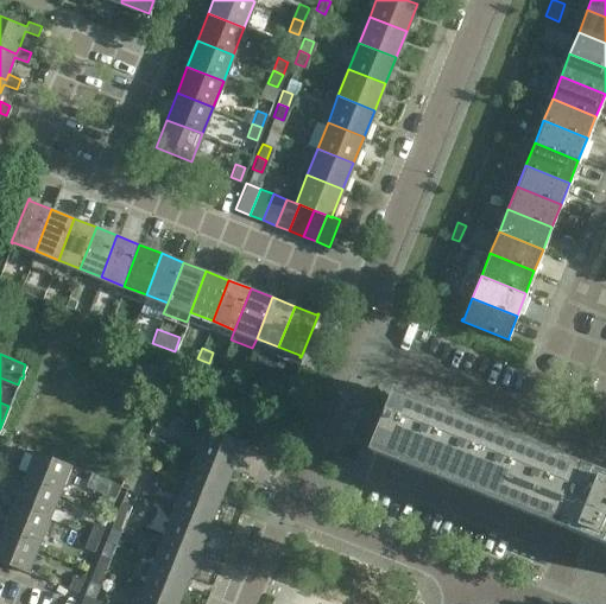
[(377,446),(588,532),(605,538),(605,477),(601,476),(601,478),(396,396),(397,395),(395,394),(374,446),(376,446),(377,446)]
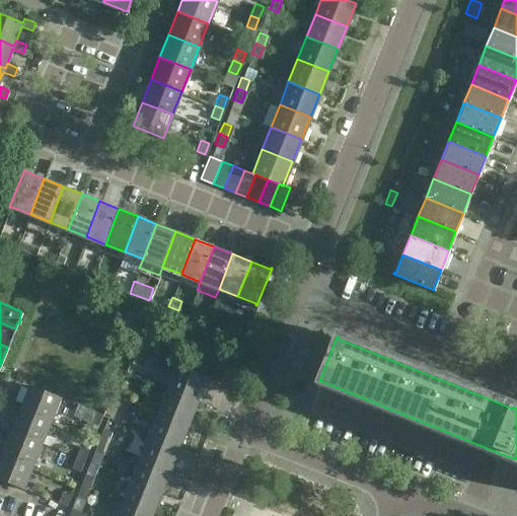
[(168,362),(157,357),(153,365),(165,370),(168,362)]
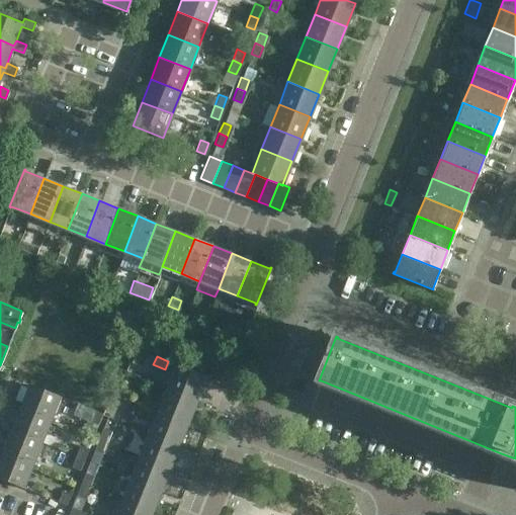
[(176,363),(167,387),(197,399),(206,375),(176,363)]
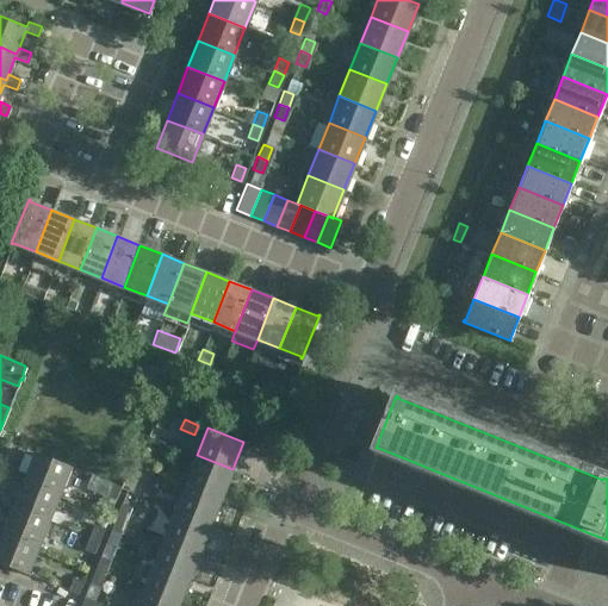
[(187,451),(174,445),(171,455),(184,461),(187,451)]
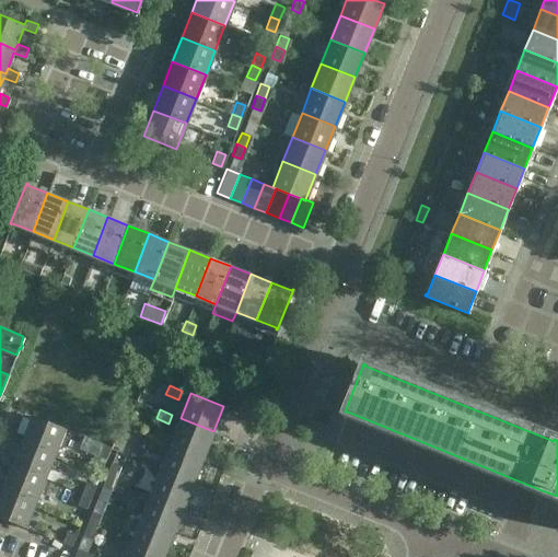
[(65,428),(32,415),(22,440),(55,452),(65,428)]
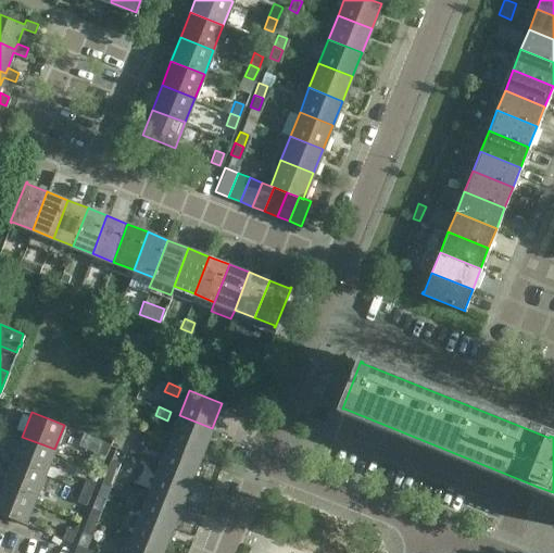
[(202,452),(212,428),(179,415),(170,439),(202,452)]
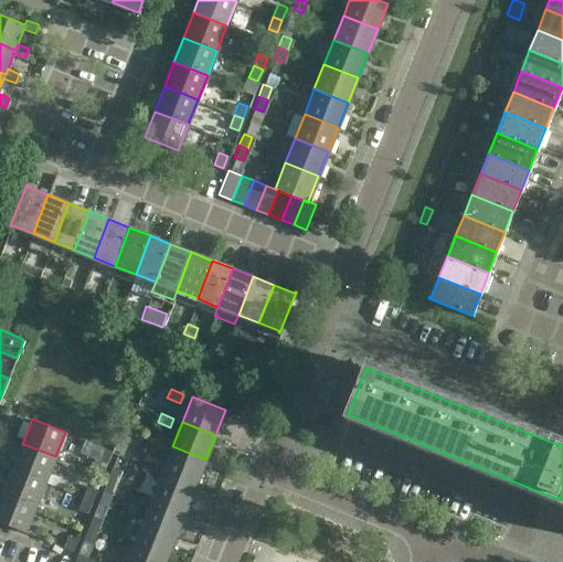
[(163,443),(151,438),(148,447),(160,452),(163,443)]
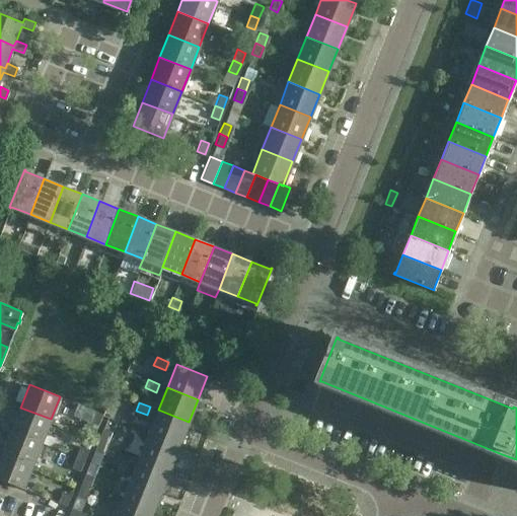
[(42,442),(51,419),(20,408),(11,430),(42,442)]
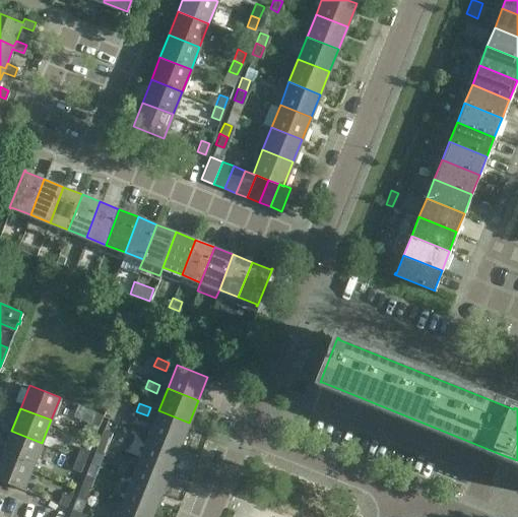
[(102,413),(93,410),(89,422),(98,425),(102,413)]
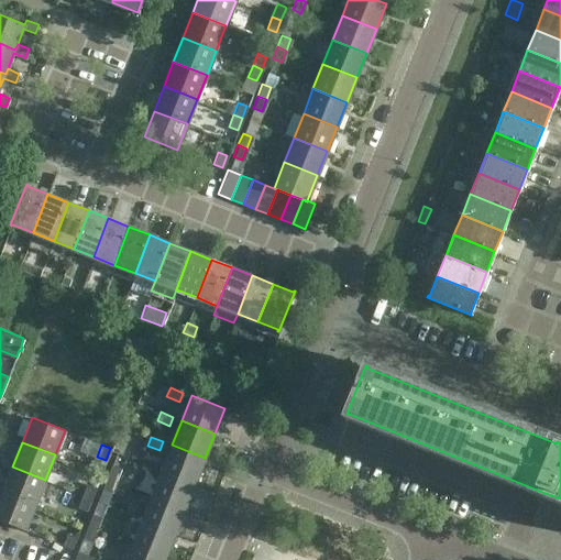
[(195,483),(205,458),(172,445),(162,470),(195,483)]
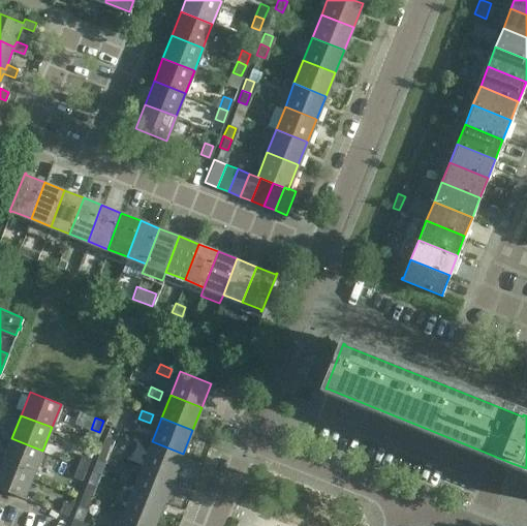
[(113,438),(104,435),(100,446),(109,450),(113,438)]
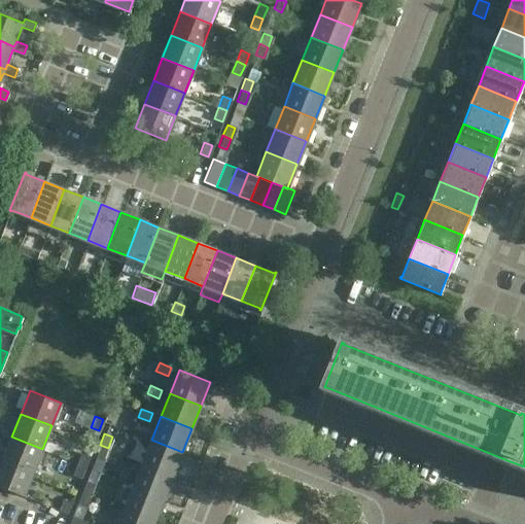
[(34,472),(42,449),(11,437),(3,459),(34,472)]
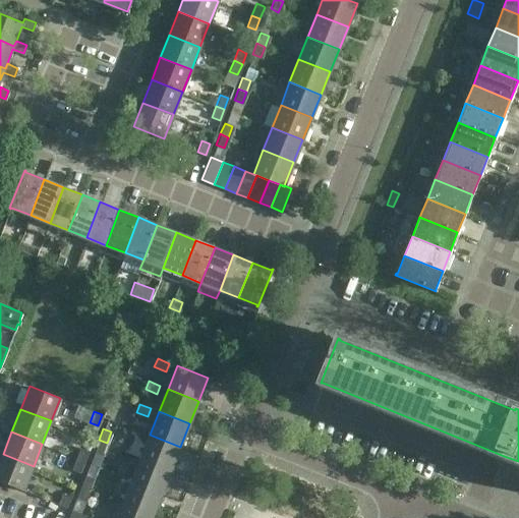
[(171,469),(180,447),(150,435),(140,457),(171,469)]
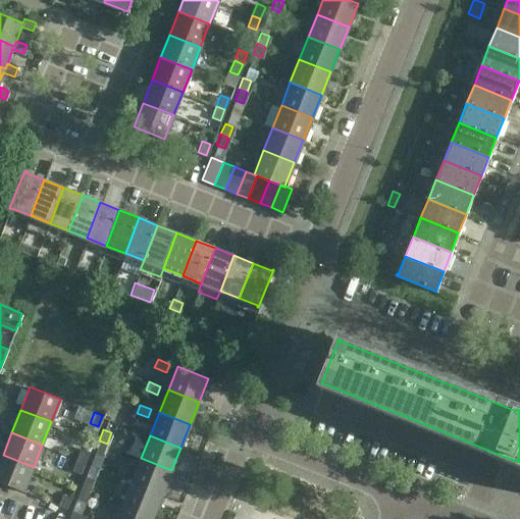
[(103,455),(107,444),(99,440),(94,452),(103,455)]
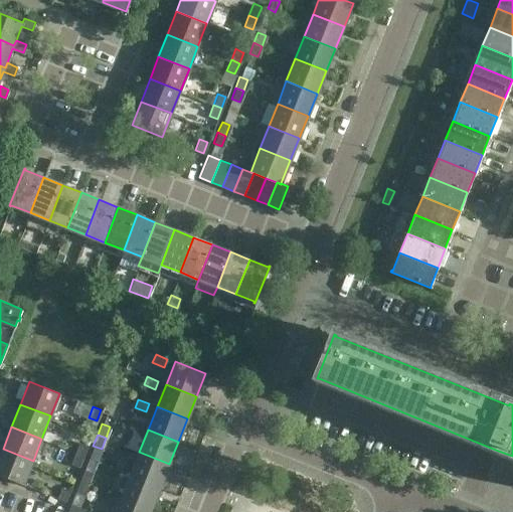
[(88,445),(87,444),(79,441),(75,452),(83,455),(88,445)]
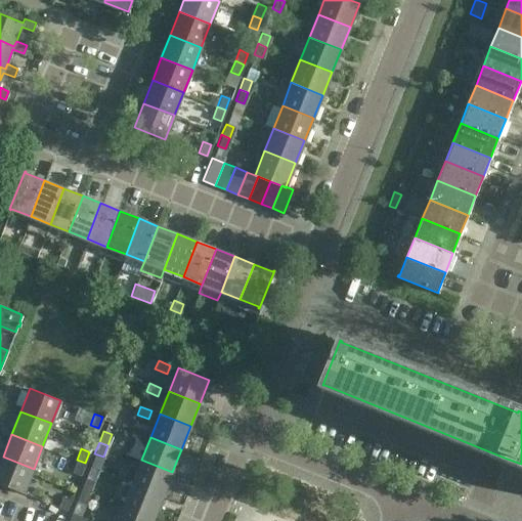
[(0,483),(24,492),(34,469),(3,457),(0,464),(0,483)]
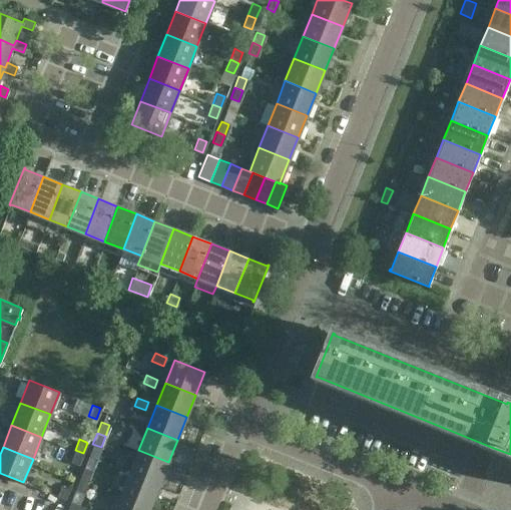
[(78,464),(83,453),(75,450),(70,461),(78,464)]
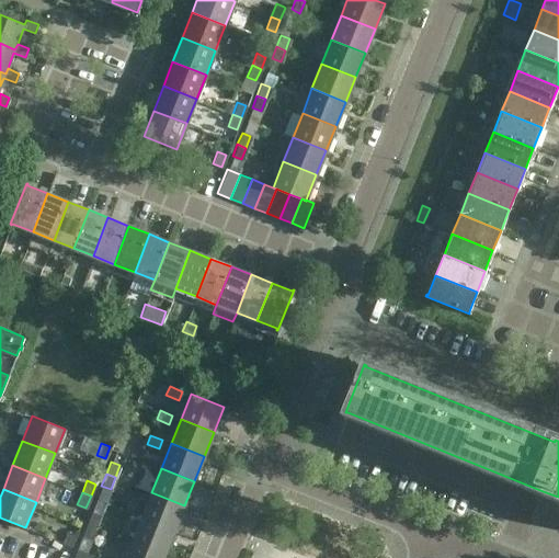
[(174,530),(184,505),(151,492),(141,516),(174,530)]
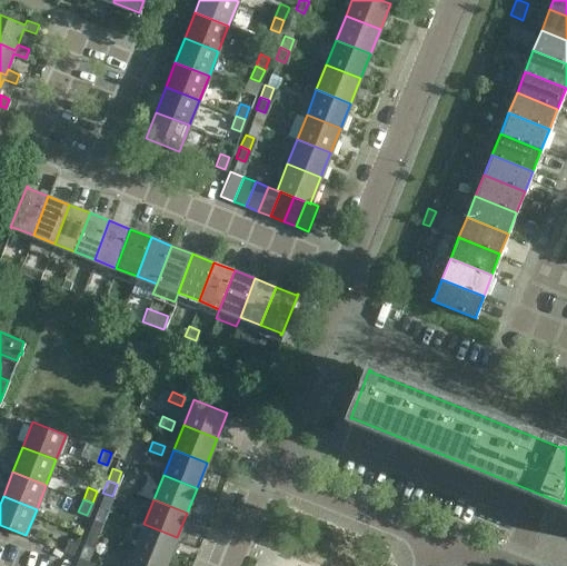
[(102,522),(93,518),(88,530),(97,534),(102,522)]
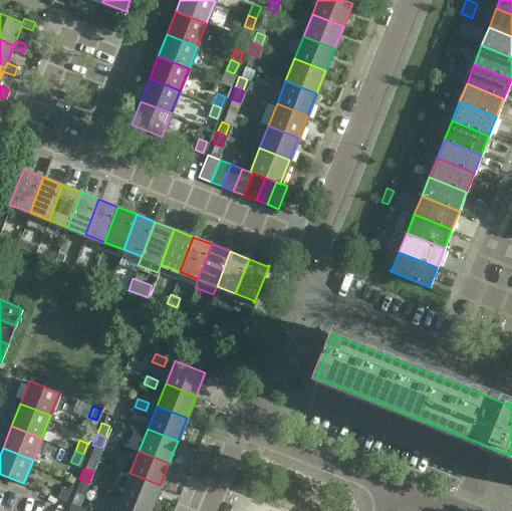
[(151,507),(160,485),(130,473),(120,495),(151,507)]
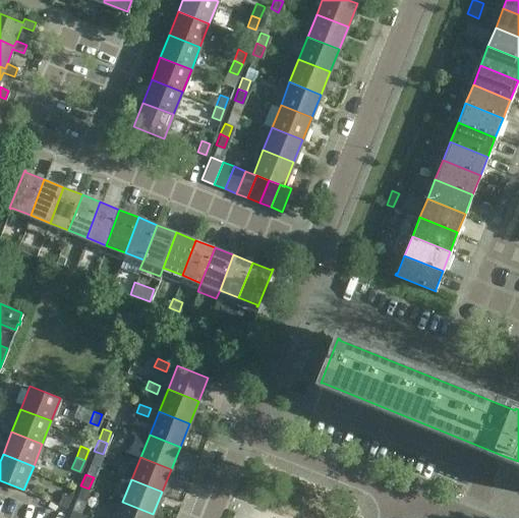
[(84,500),(89,488),(80,485),(76,496),(84,500)]
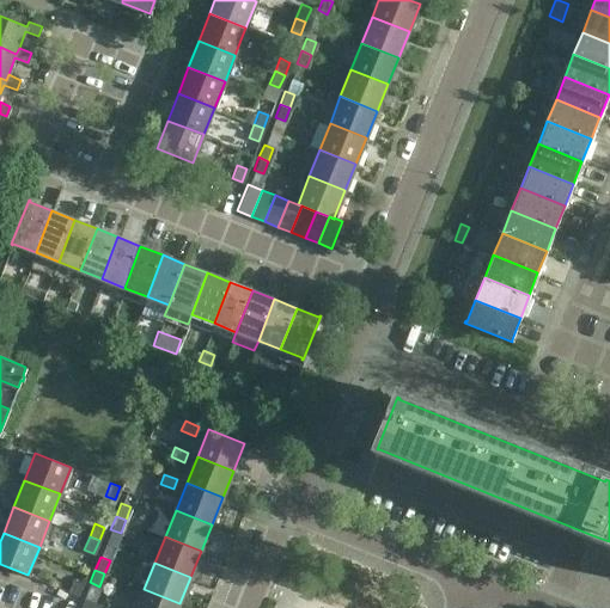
[(83,582),(81,581),(73,577),(68,590),(78,595),(83,582)]
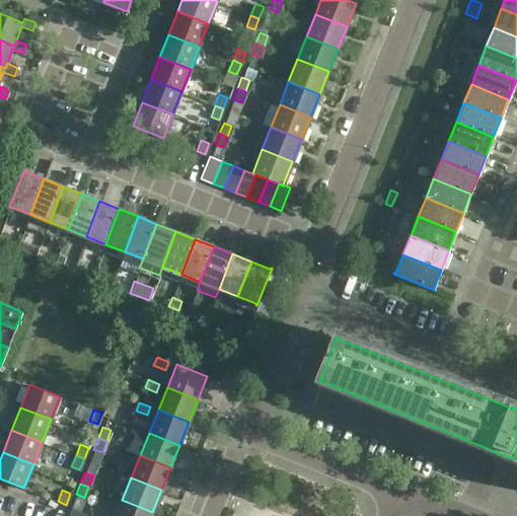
[(150,515),(152,512),(122,500),(116,515),(150,515)]
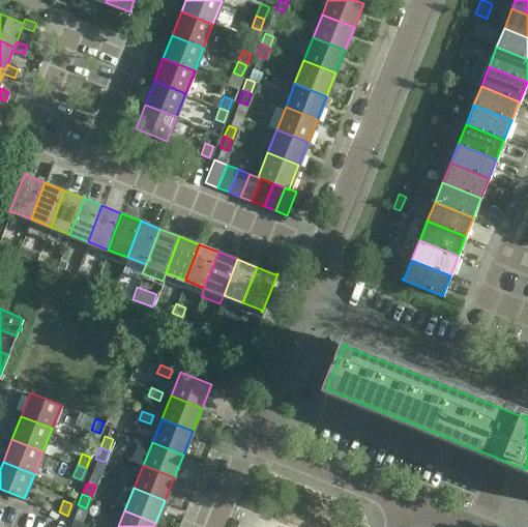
[(82,526),(84,522),(72,518),(68,526),(82,526)]
